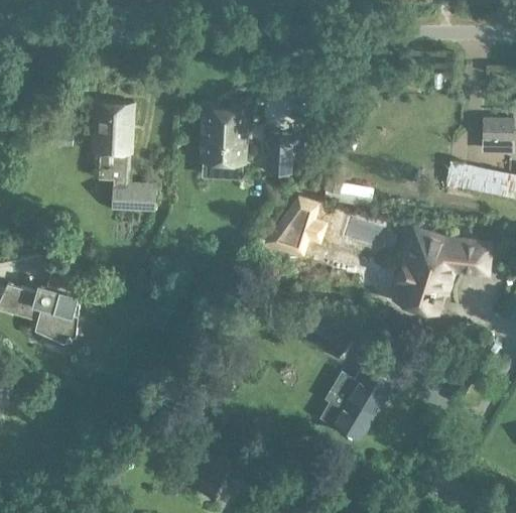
[(264,103),(281,99),(278,85),(261,90),(264,103)]
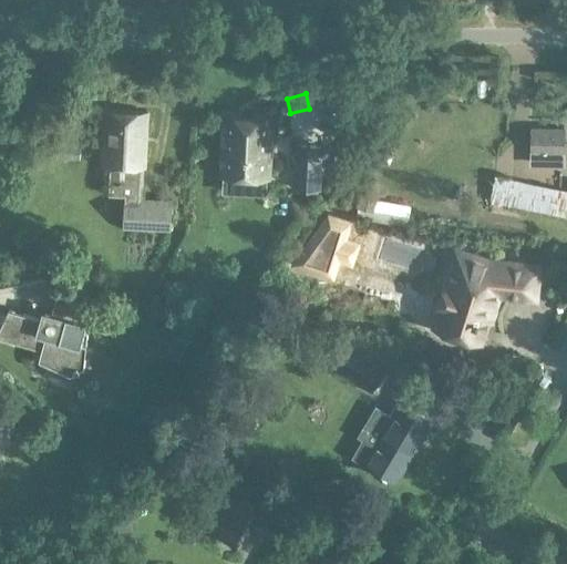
[(110,196),(125,197),(125,203),(124,203),(123,231),(171,233),(172,202),(143,200),(147,115),(105,113),(102,167),(111,167),(110,196)]
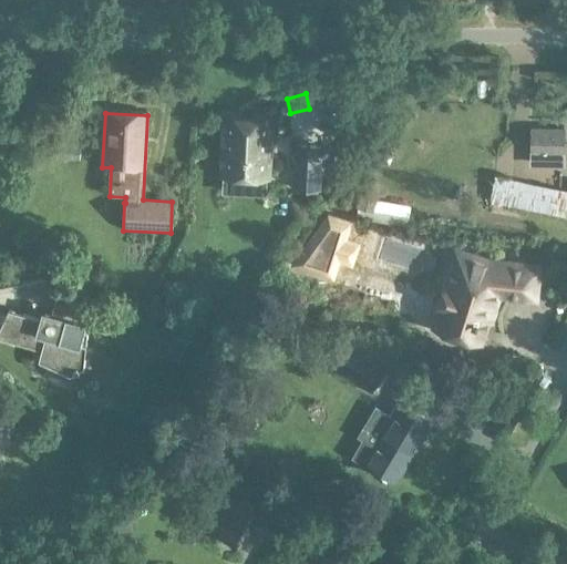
[(267,174),(268,116),(222,116),(222,174),(267,174)]
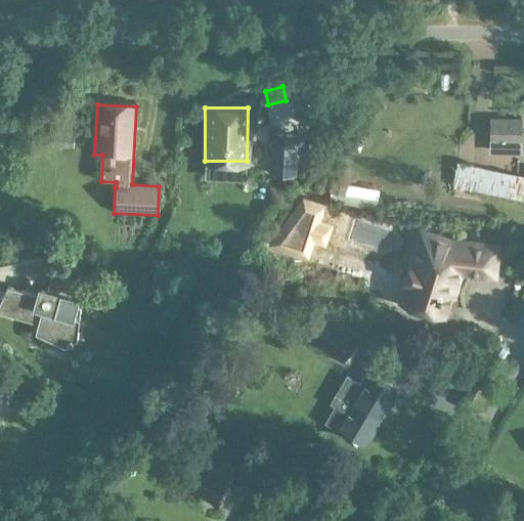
[(491,130),(490,143),(518,144),(519,120),(500,120),(499,131),(491,130)]
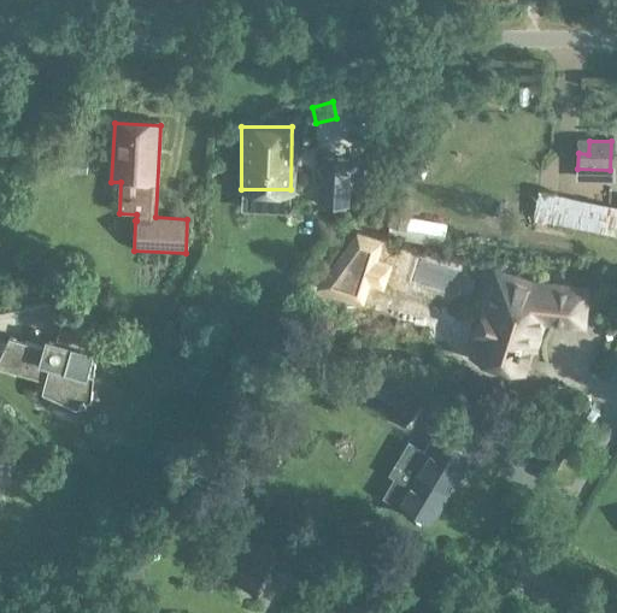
[(321,160),(318,208),(347,208),(351,208),(351,204),(352,160),(321,160)]
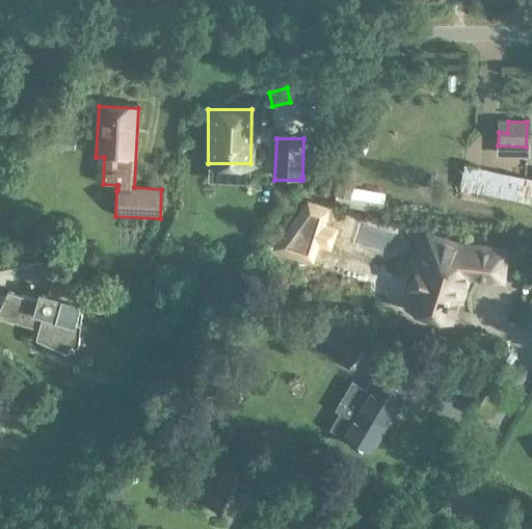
[(464,166),(459,191),(473,194),(478,169),(464,166)]
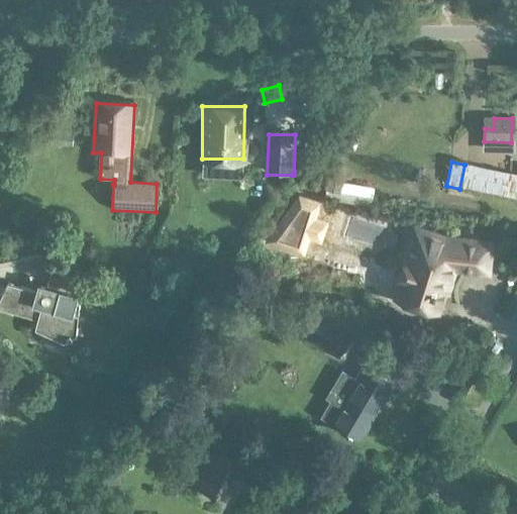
[(298,243),(310,200),(291,195),(265,234),(298,243)]
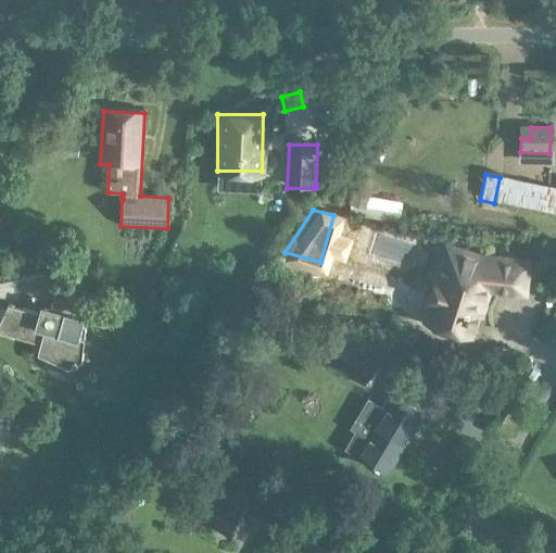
[(491,294),(528,298),(531,260),(482,255),(443,242),(421,323),(449,330),(449,335),(450,338),(452,340),(454,342),(457,343),(460,343),(464,342),(466,340),(468,336),(474,338),(479,318),(483,319),(491,294)]
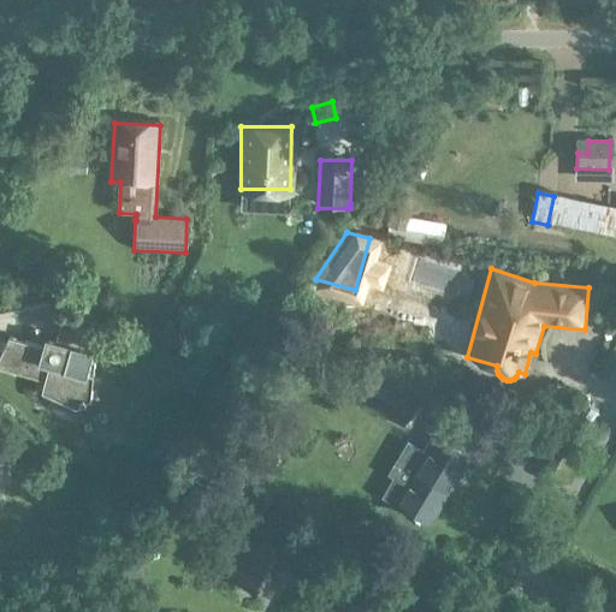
[(58,337),(49,334),(46,349),(10,339),(0,358),(0,369),(45,382),(42,393),(76,410),(92,400),(96,363),(90,362),(94,346),(89,344),(93,332),(61,324),(58,337)]
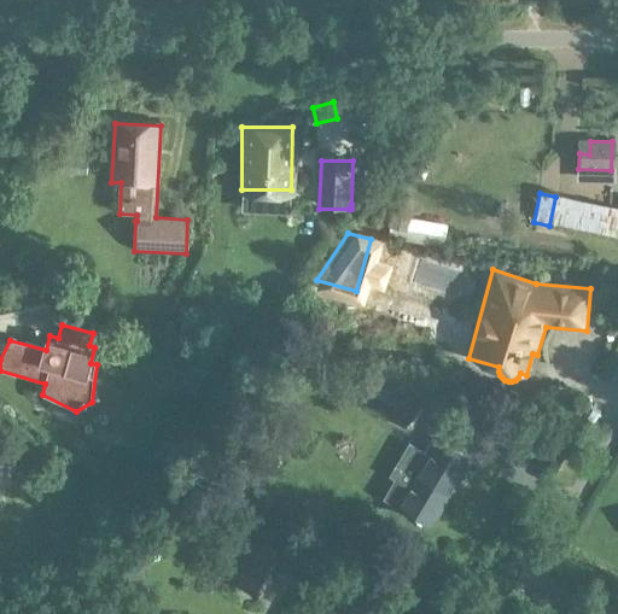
[(406,428),(424,402),(382,379),(366,407),(406,428)]
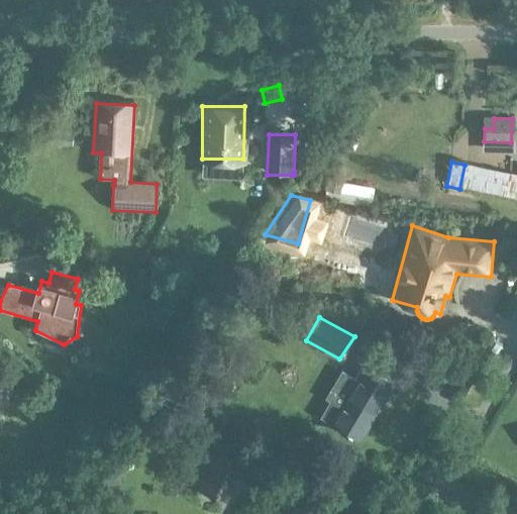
[(331,403),(323,416),(331,421),(334,422),(349,431),(348,433),(352,436),(353,434),(363,439),(394,385),(396,383),(385,377),(391,366),(390,365),(377,356),(367,350),(364,356),(359,363),(364,366),(355,379),(340,406),(332,401),(331,403)]
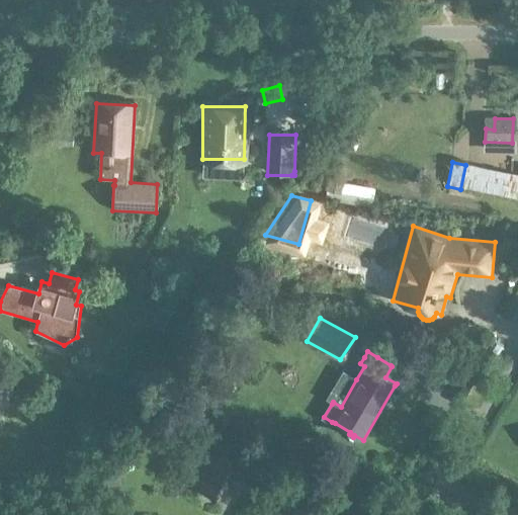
[(190,486),(222,503),(240,469),(208,452),(190,486)]
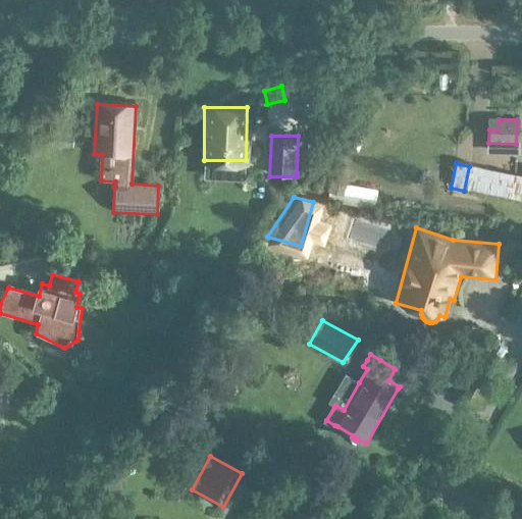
[(278,518),(256,508),(251,518),(278,518)]
